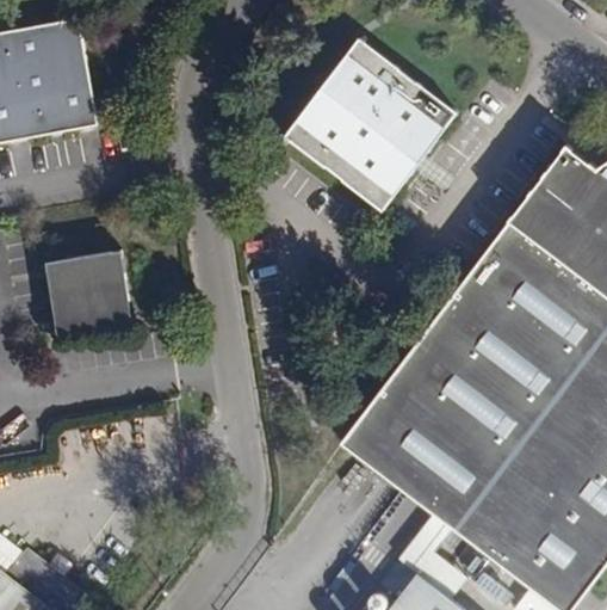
[(0,141),(97,124),(75,18),(0,31),(0,141)]
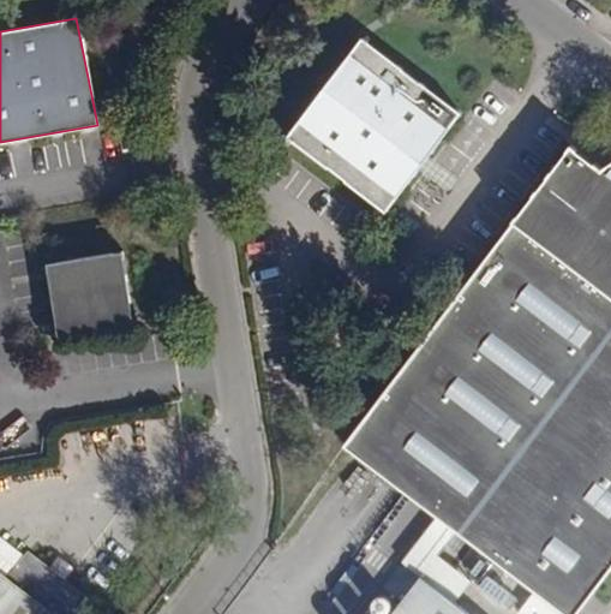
[(460,114),(361,40),(288,138),(385,212),(460,114)]
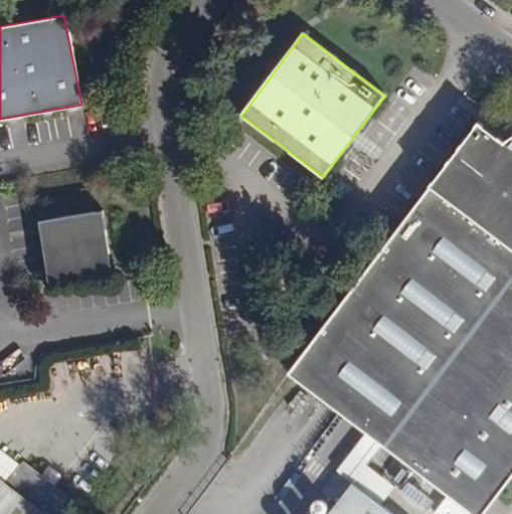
[(511,135),(500,143),(475,125),(285,375),(446,496),(433,513),(481,513),(511,473),(511,135)]
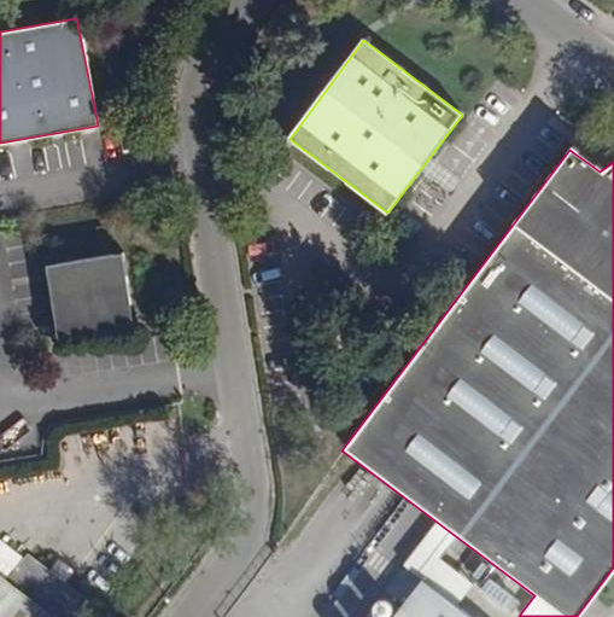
[(130,326),(120,252),(45,265),(57,338),(130,326)]
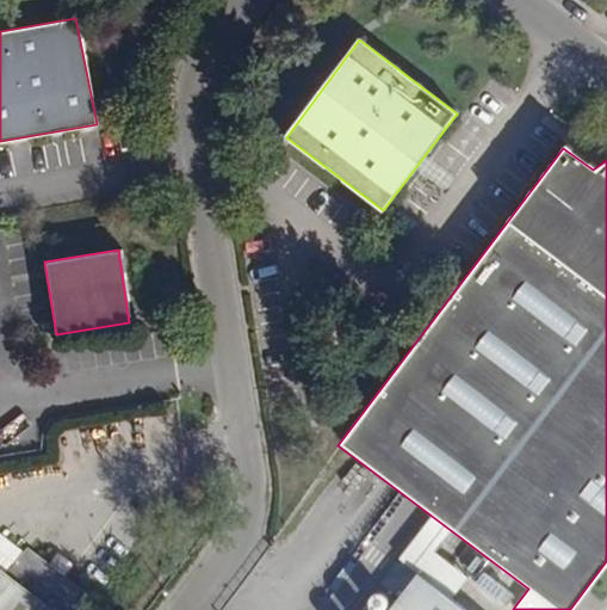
[(72,609),(80,599),(59,584),(44,572),(22,555),(0,584),(0,609),(72,609)]
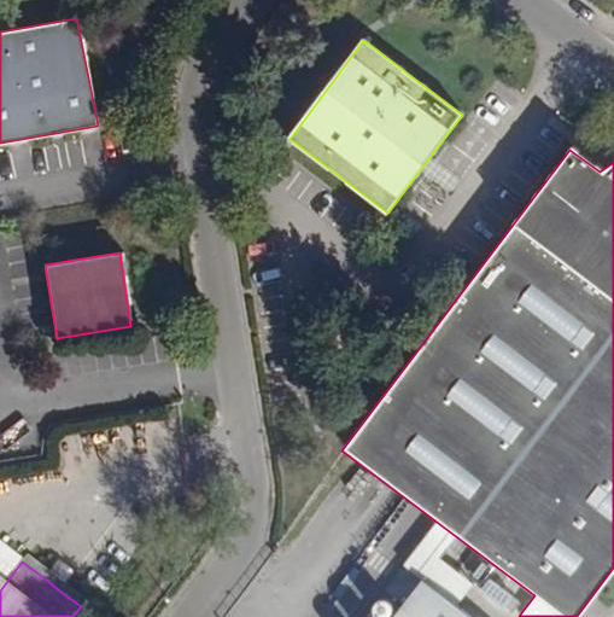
[(487,616),(413,562),(405,571),(420,582),(393,616),(487,616)]
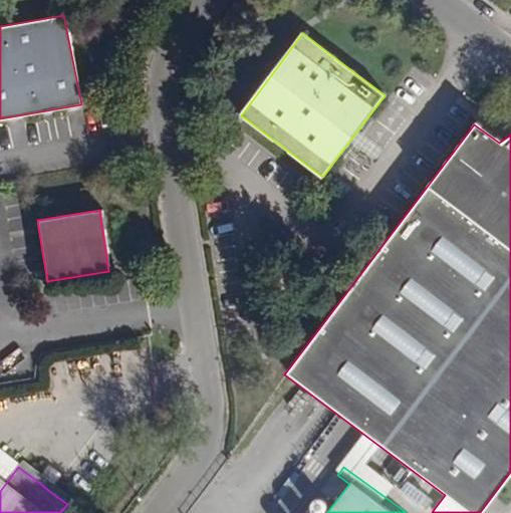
[(44,471),(37,481),(49,491),(57,481),(44,471)]
